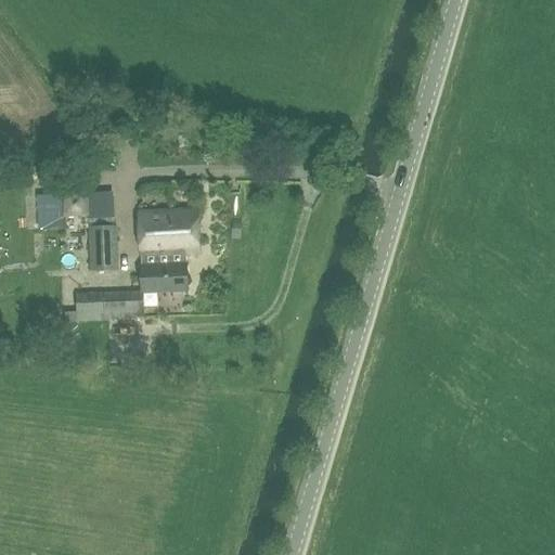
[(59,218),(57,188),(33,188),(34,219),(59,218)]
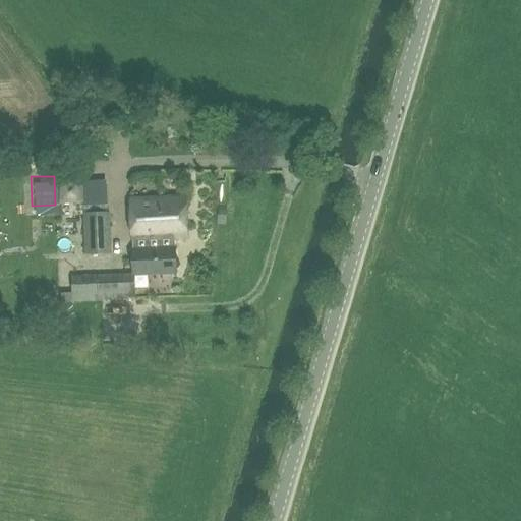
[(84,204),(83,179),(60,181),(60,182),(61,205),(84,204)]
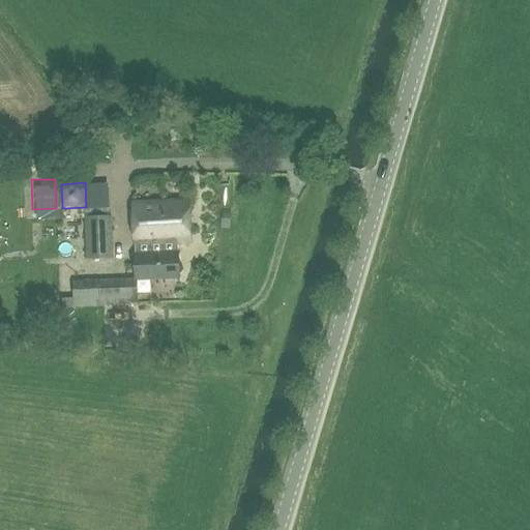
[(187,200),(131,202),(134,245),(135,245),(135,253),(177,252),(176,243),(177,243),(189,243),(187,200)]
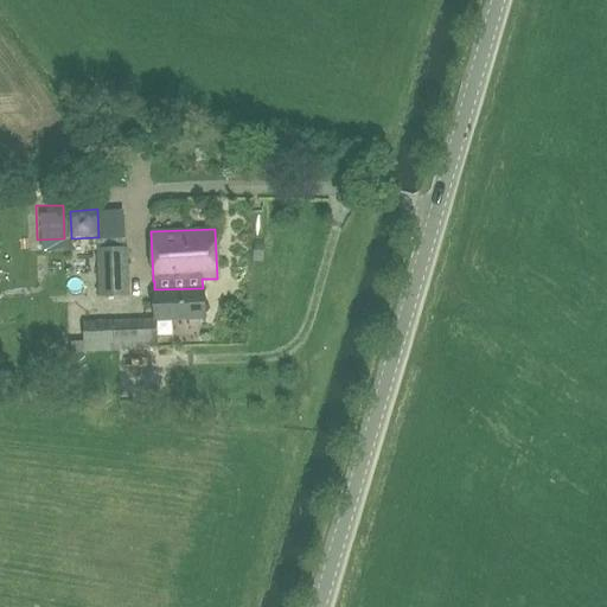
[(98,249),(97,249),(100,296),(128,295),(127,248),(125,248),(98,249)]
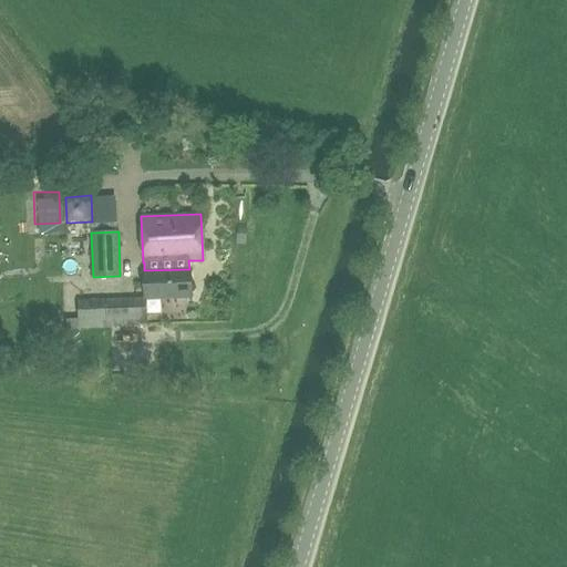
[(145,298),(78,301),(79,328),(79,329),(116,327),(147,325),(145,299),(191,297),(191,278),(189,269),(144,270),(143,271),(144,281),(145,297),(145,298)]
